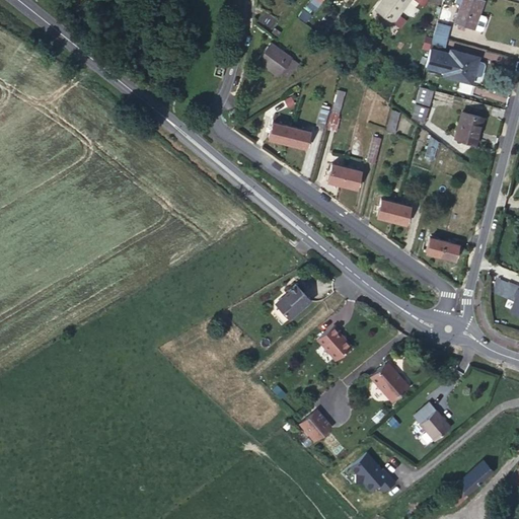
[(381,0),(375,9),(392,21),(397,15),(398,16),(398,15),(410,0),(415,0),(424,6),(429,0),(428,0),(381,0)]
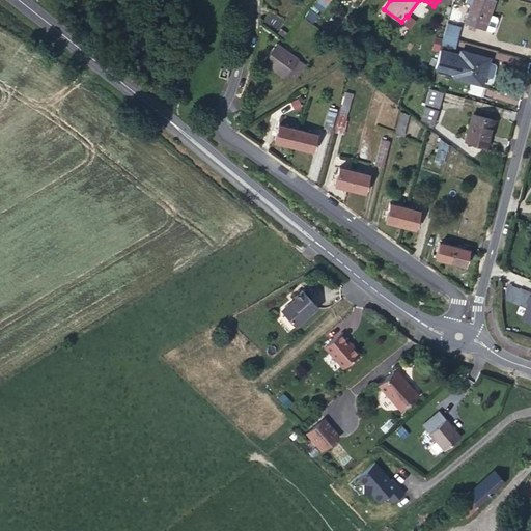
[(490,15),(494,0),(466,0),(465,2),(472,5),(466,23),(469,24),(468,27),(475,29),(476,26),(492,31),(493,32),(495,31),(495,30),(498,19),(499,19),(498,16),(497,17),(490,15)]
